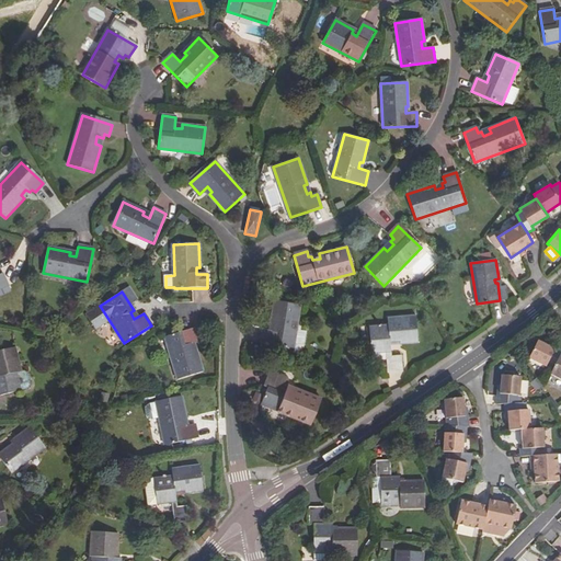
[(294,348),(300,305),(274,300),(271,324),(275,324),(273,331),(263,330),(261,344),(294,348)]
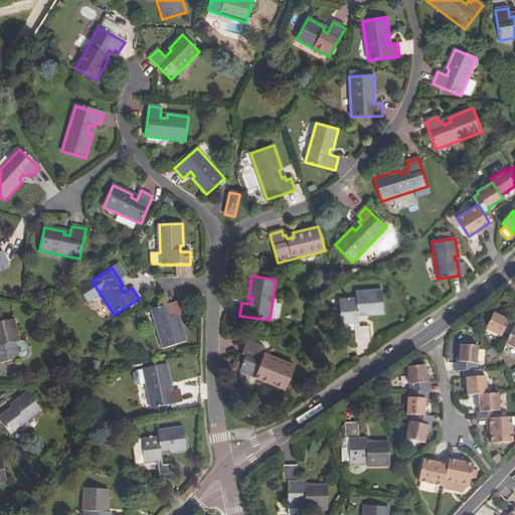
[(383,314),(381,290),(356,292),(356,299),(339,300),(341,325),(354,324),(356,342),(369,341),(368,327),(359,327),(358,315),(367,314),(367,316),(383,314)]
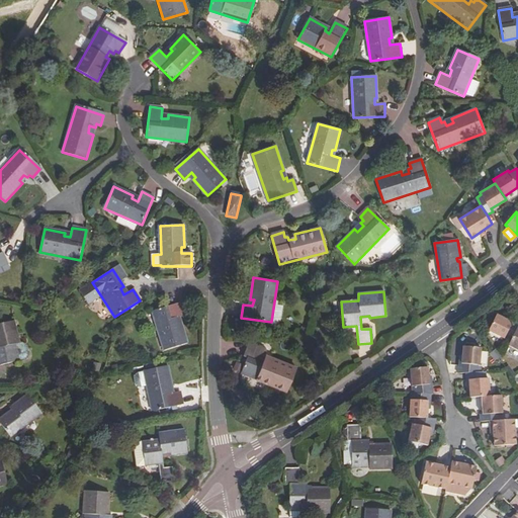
[(185,315),(182,303),(153,312),(165,351),(187,344),(181,323),(177,324),(176,318),(185,315)]
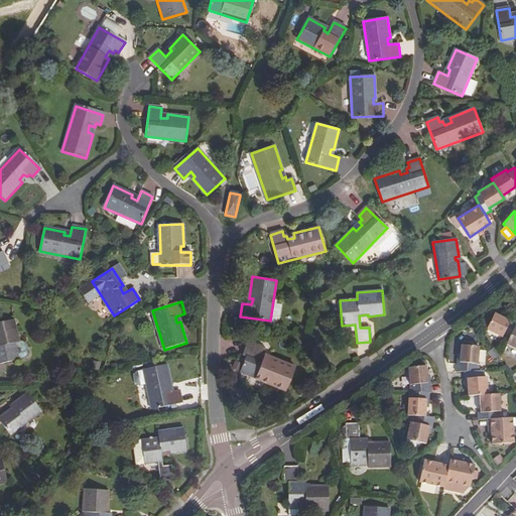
[(515,326),(515,324),(515,320),(511,318),(510,320),(504,317),(495,312),(487,330),(508,340),(515,326)]
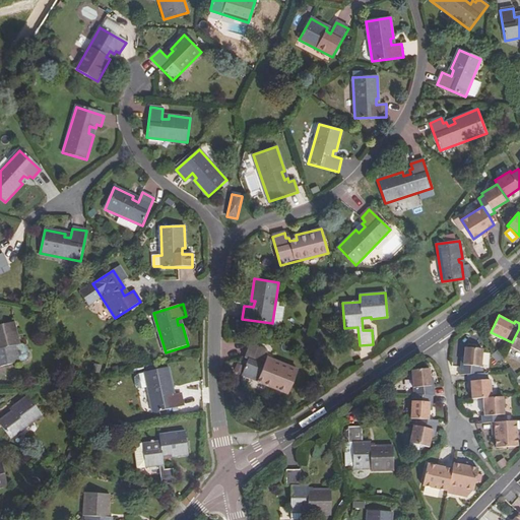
[(0,367),(19,363),(15,345),(19,344),(14,323),(0,326),(0,367)]
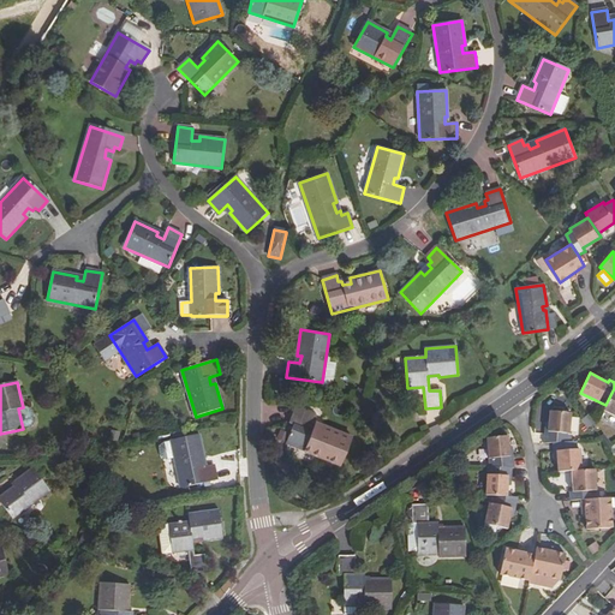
[(614,388),(605,405),(603,410),(614,416),(614,388)]
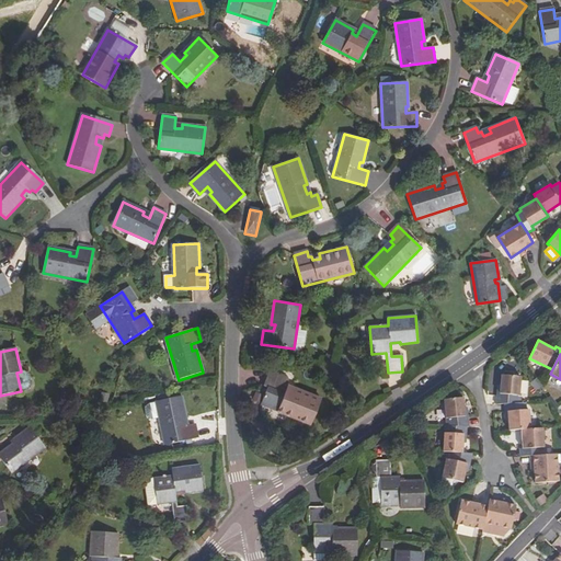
[(24,371),(21,371),(16,373),(21,391),(30,388),(31,385),(27,373),(24,371)]
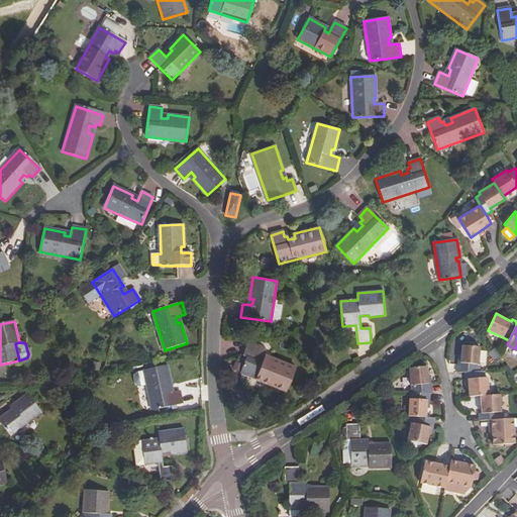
[(264,350),(251,345),(241,373),(286,392),(296,369),(272,358),(270,363),(264,358),(265,355),(262,354),(264,350)]
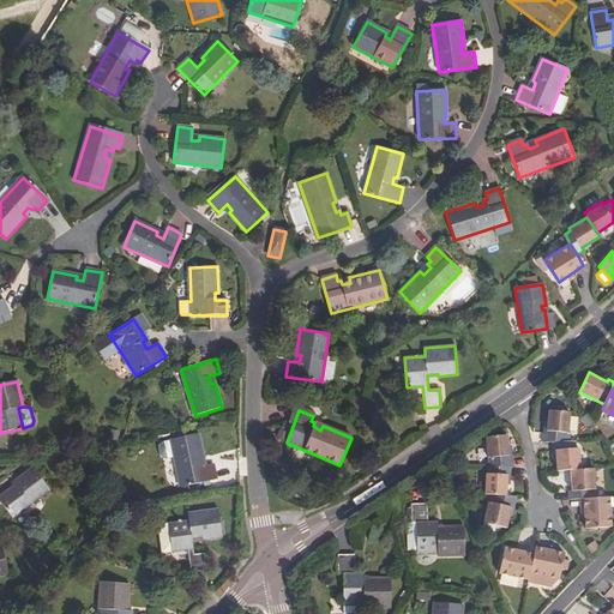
[(552,441),(569,440),(571,411),(549,410),(548,420),(548,429),(545,429),(543,441),(552,441)]
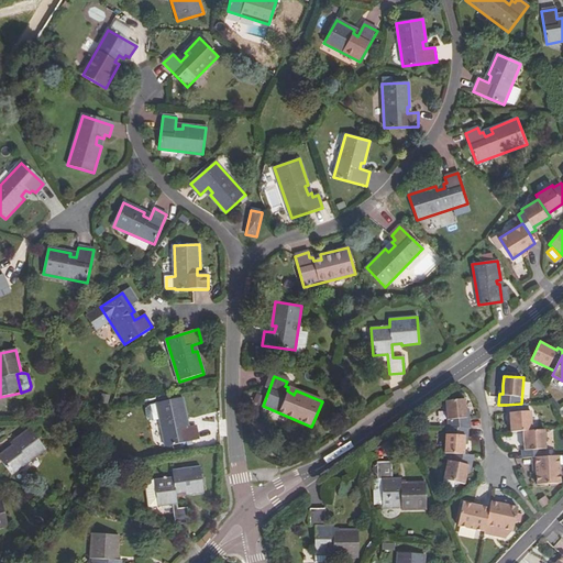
[(157,404),(157,405),(151,406),(147,408),(147,415),(148,420),(154,421),(161,419),(166,448),(199,440),(196,426),(185,428),(184,420),(187,420),(183,397),(157,404)]
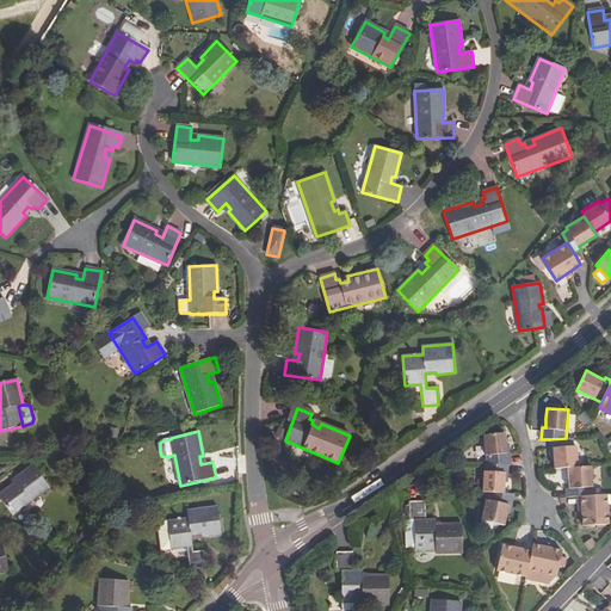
[(507,452),(506,443),(505,433),(485,436),(487,464),(510,466),(512,466),(510,452),(507,452)]
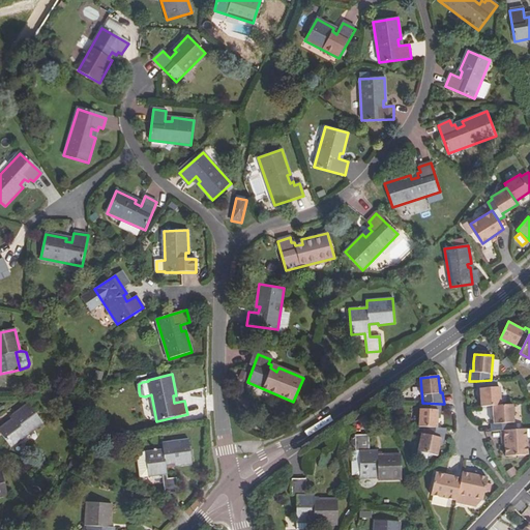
[(494,405),(502,405),(500,386),(498,387),(498,379),(491,380),(476,381),(477,388),(480,388),(481,395),(481,406),(494,405)]
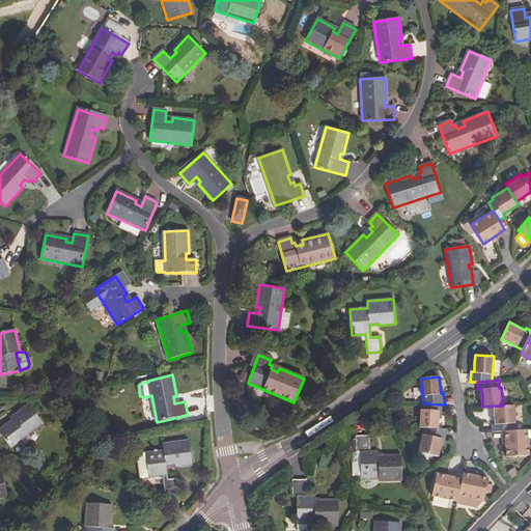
[(440,412),(442,412),(443,404),(423,403),(421,403),(420,427),(426,428),(439,429),(439,419),(440,412)]
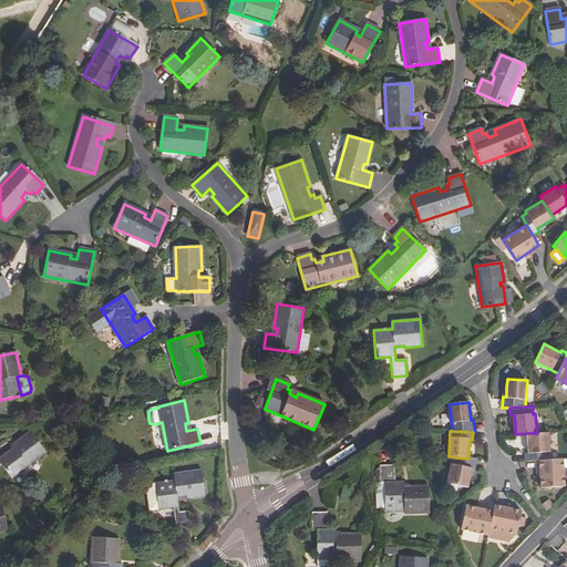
[(45,454),(30,432),(14,443),(18,447),(13,451),(12,449),(0,457),(0,463),(12,478),(45,454)]
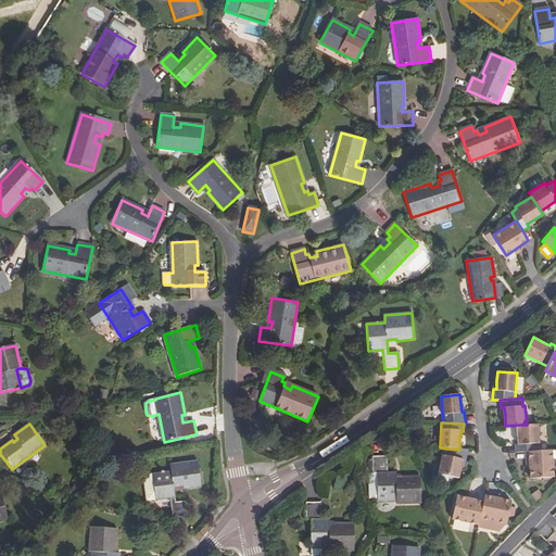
[(540,442),(539,424),(527,425),(518,425),(519,443),(516,443),(517,452),(529,451),(538,451),(538,442),(540,442)]
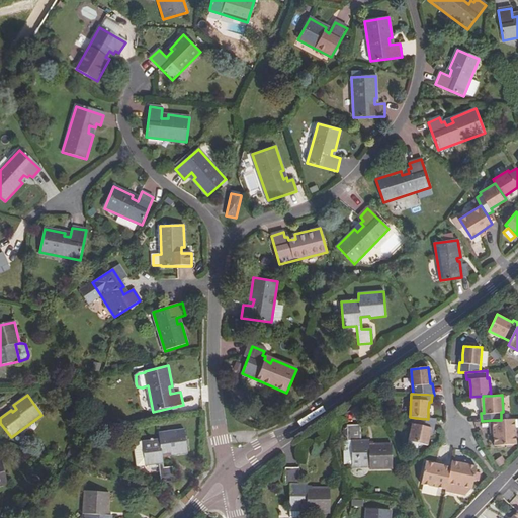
[(434,429),(437,419),(428,419),(416,418),(415,425),(413,424),(409,441),(428,446),(430,436),(431,429),(434,429)]
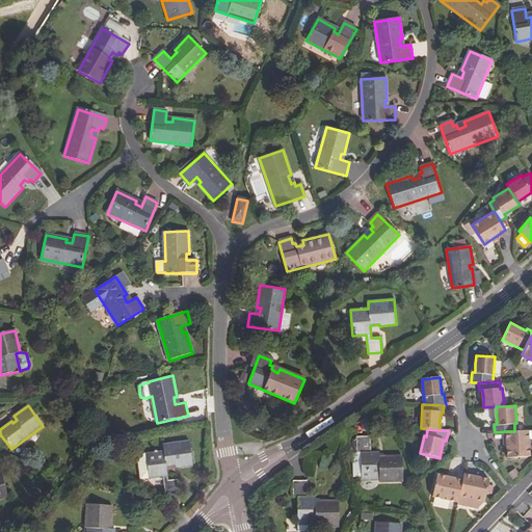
[(531,455),(529,430),(514,431),(506,431),(508,457),(531,455)]
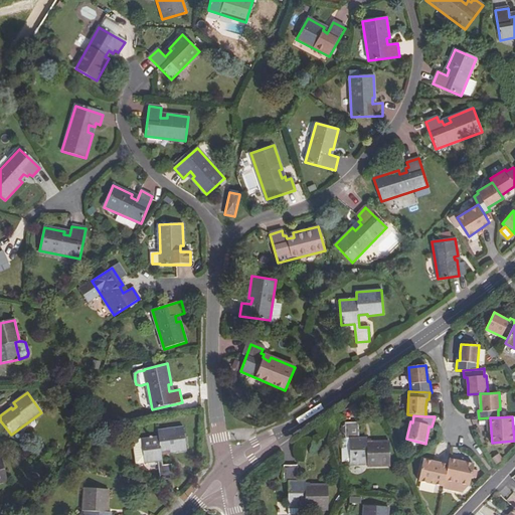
[(349,439),(350,462),(350,464),(367,464),(367,467),(389,467),(389,442),(371,442),(371,445),(366,445),(366,439),(358,439),(358,423),(345,423),(345,439),(349,439)]
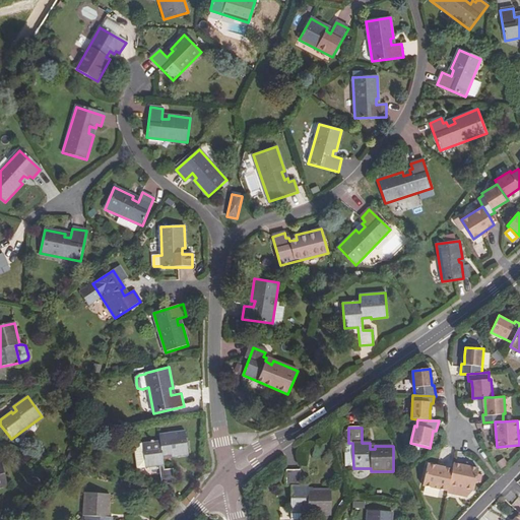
[(172,456),(172,458),(188,455),(186,432),(158,436),(159,442),(134,445),(137,469),(159,466),(161,484),(175,483),(173,469),(165,470),(163,457),(172,456)]
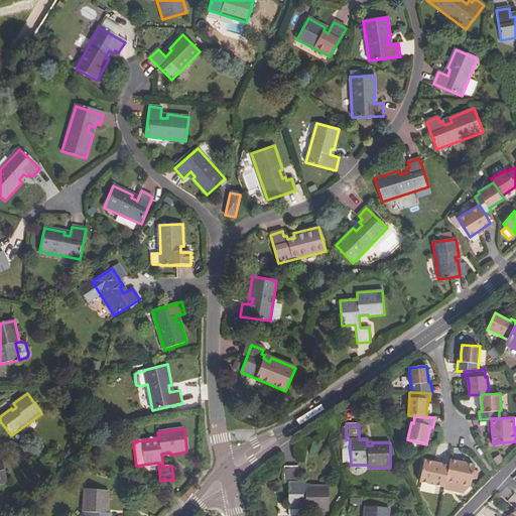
[(343,463),(351,463),(350,439),(346,439),(342,439),(343,463)]
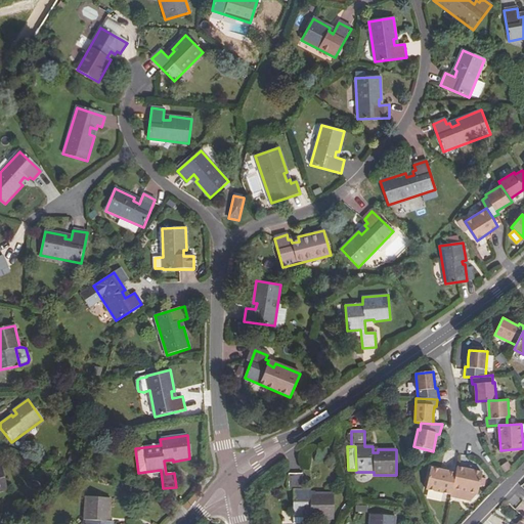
[(456,473),(453,488),(478,493),(482,472),(457,466),(456,473)]
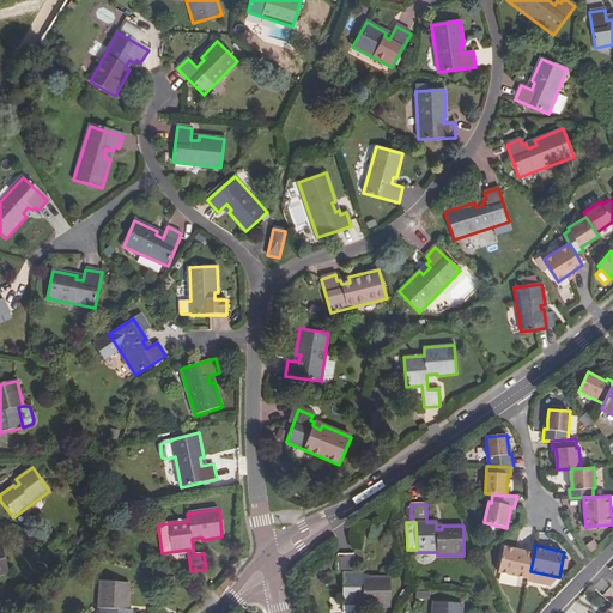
[(530,571),(534,553),(504,547),(499,572),(528,578),(530,571)]
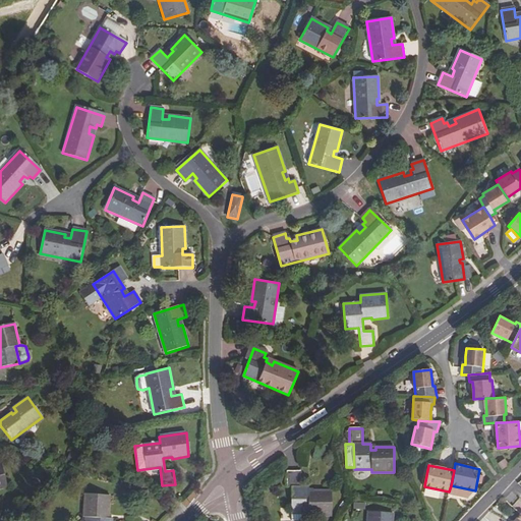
[(300,471),(287,472),(287,487),(291,487),(291,512),(308,512),(308,516),(331,515),(331,490),(313,490),(313,494),(308,494),(308,487),(300,487),(300,471)]
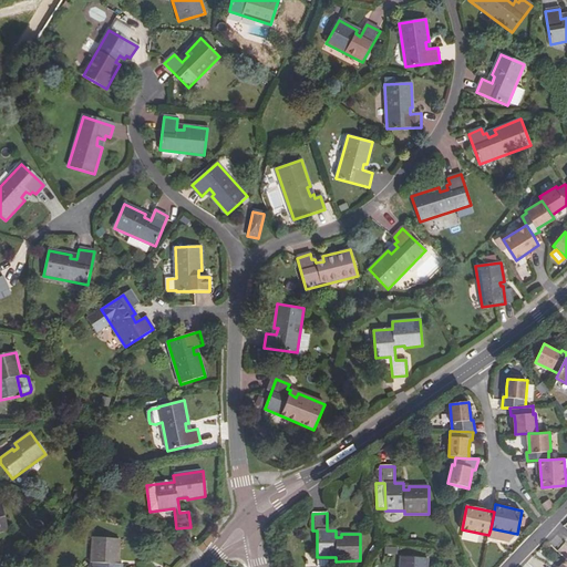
[(119,540),(93,538),(92,564),(98,564),(96,566),(122,566),(123,565),(116,564),(116,556),(117,556),(119,540)]
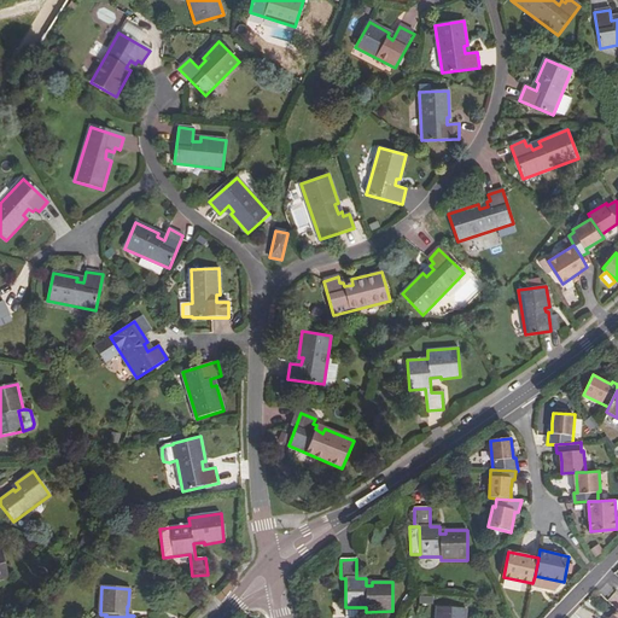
[(465,617),(466,610),(437,607),(435,617),(465,617)]
